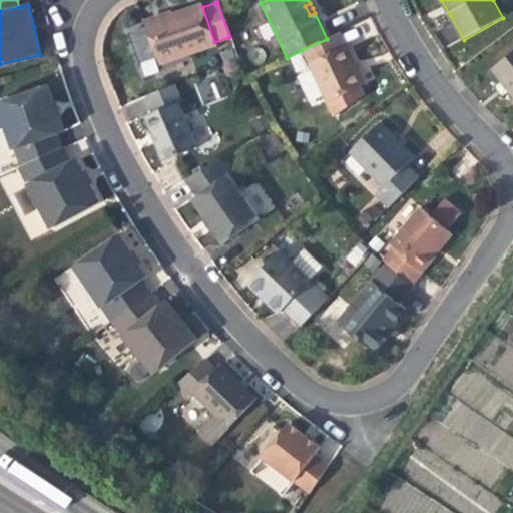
[(215,46),(214,42),(202,7),(201,5),(167,16),(168,18),(144,27),(151,47),(157,65),(215,46)]
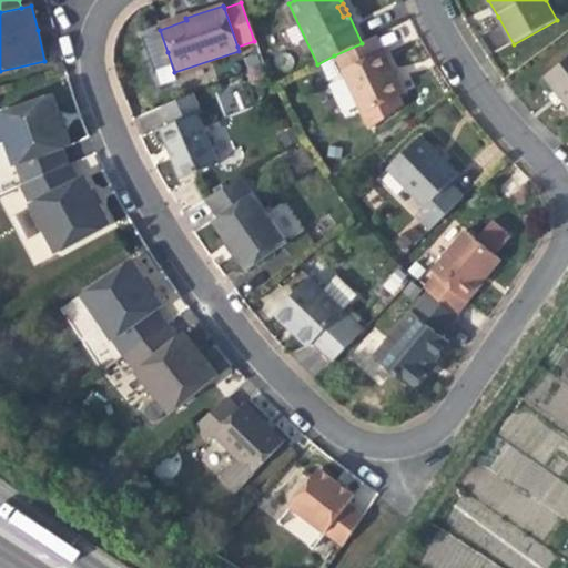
[(186,20),(185,18),(184,14),(158,23),(160,30),(186,20)]
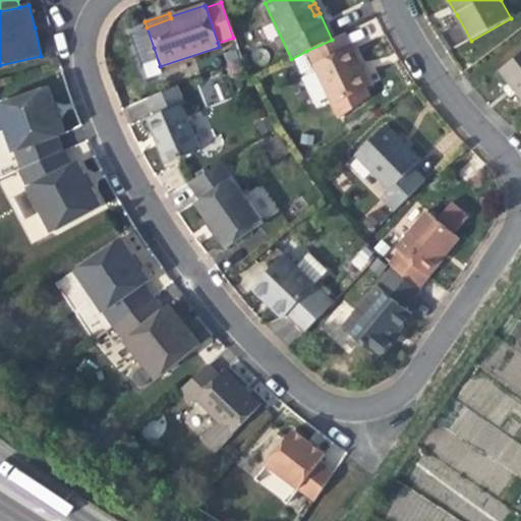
[(332,40),(306,51),(332,106),(337,114),(363,102),(359,93),(366,89),(370,87),(357,60),(345,34),(332,40)]
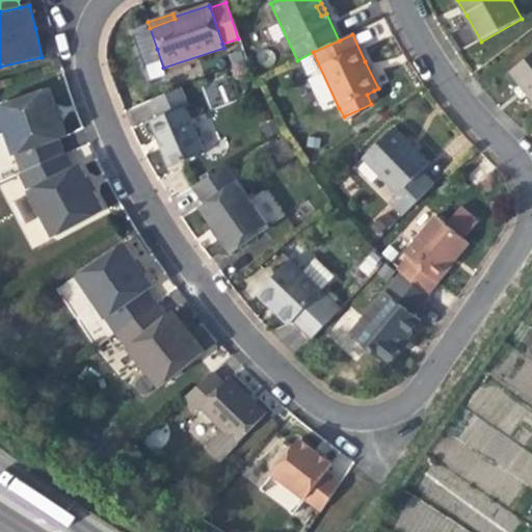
[(531,56),(511,73),(522,87),(528,96),(531,100),(531,56)]
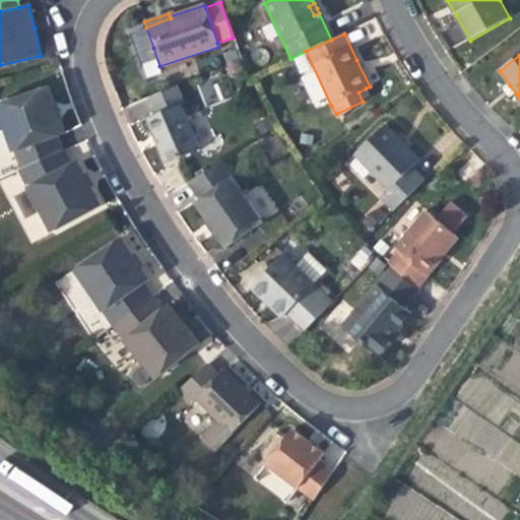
[(0,107),(18,151),(60,134),(66,131),(57,108),(47,84),(0,103),(0,107)]
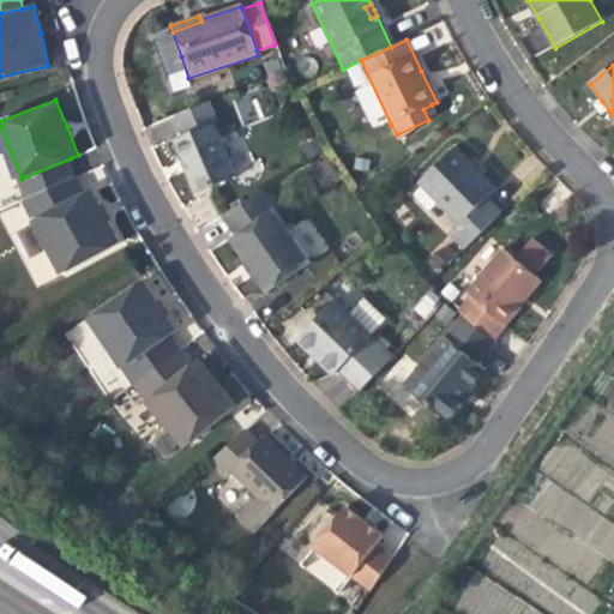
[(603,115),(609,110),(602,101),(596,106),(600,110),(603,115)]
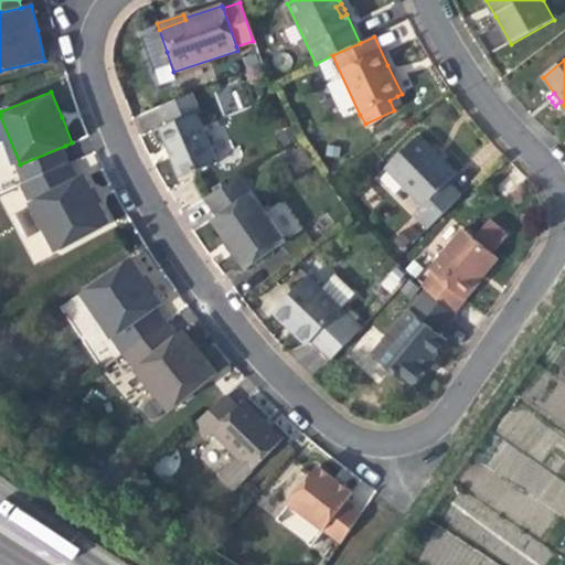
[(159,107),(167,124),(194,112),(198,110),(190,94),(159,107)]
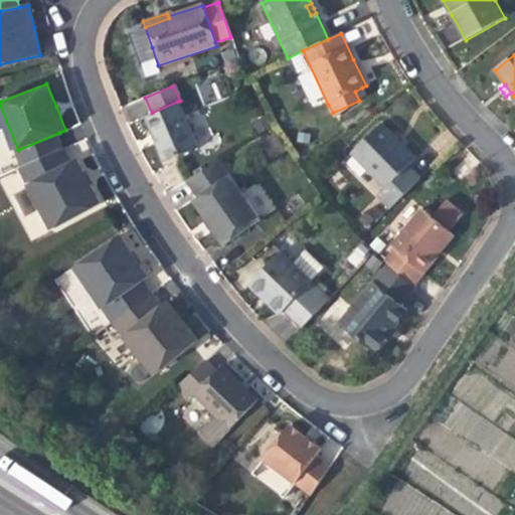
[(366,97),(362,88),(355,92),(359,101),(366,97)]
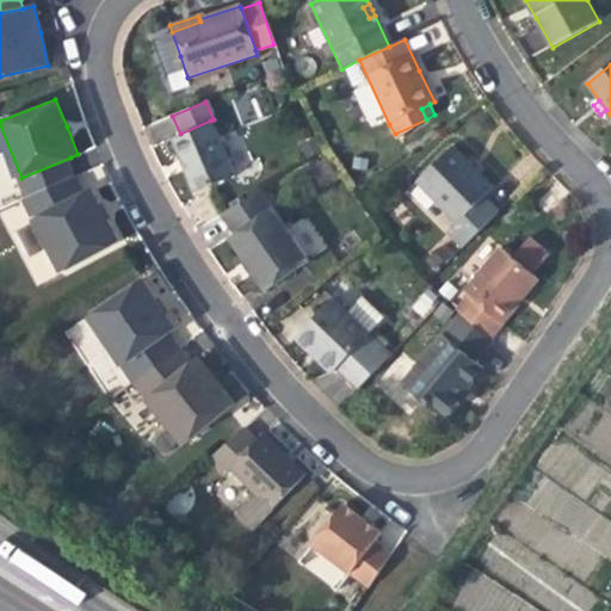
[(235,176),(210,121),(180,134),(170,139),(181,166),(193,193),(235,176)]
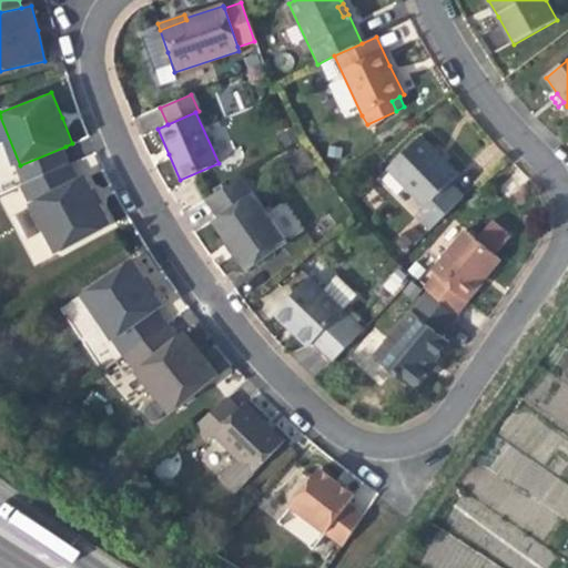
[(388,170),(426,209),(452,184),(462,175),(444,158),(424,137),(388,170)]
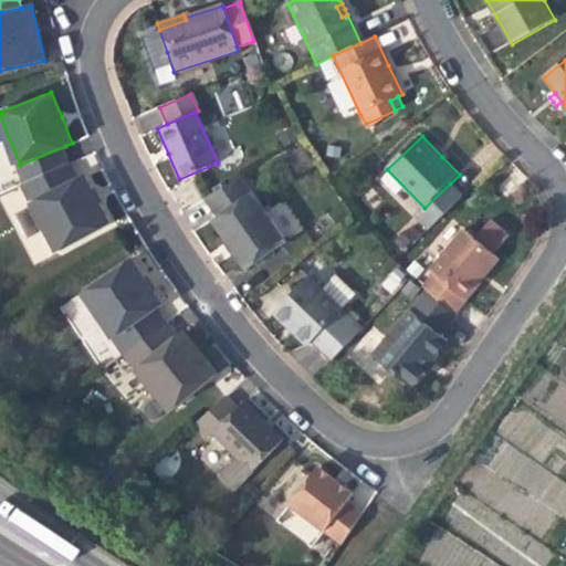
[(65,146),(20,165),(27,181),(72,164),(65,146)]
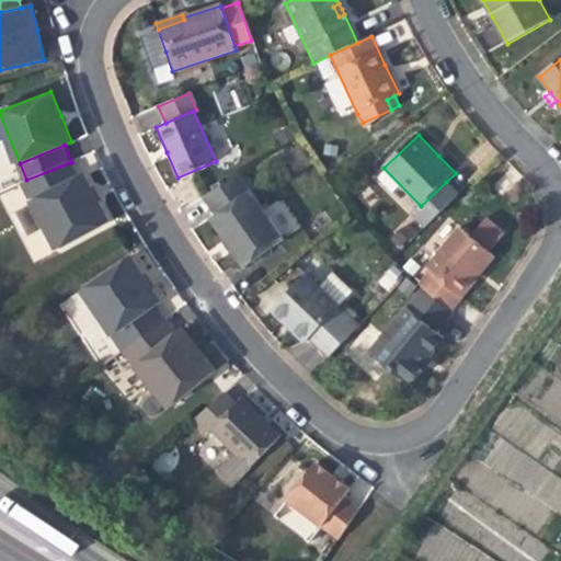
[(34,197),(78,174),(71,162),(26,180),(34,197)]
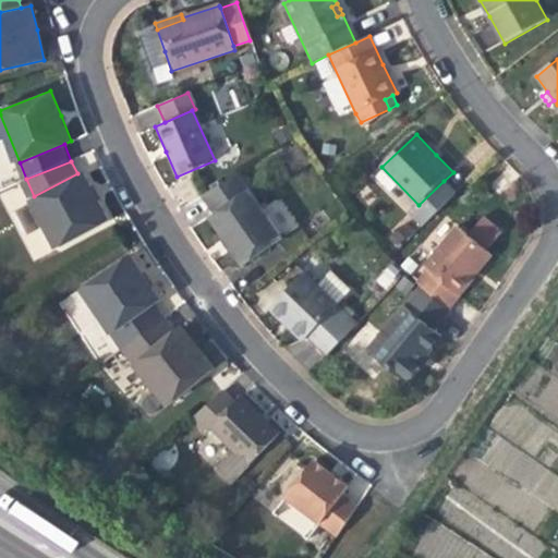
[(77,173),(34,196),(50,226),(53,225),(64,243),(111,218),(98,194),(86,169),(77,173)]
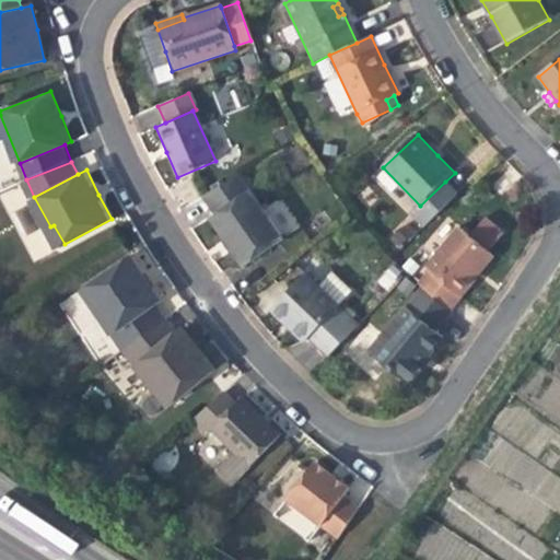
[(206,196),(219,213),(252,190),(238,172),(206,196)]
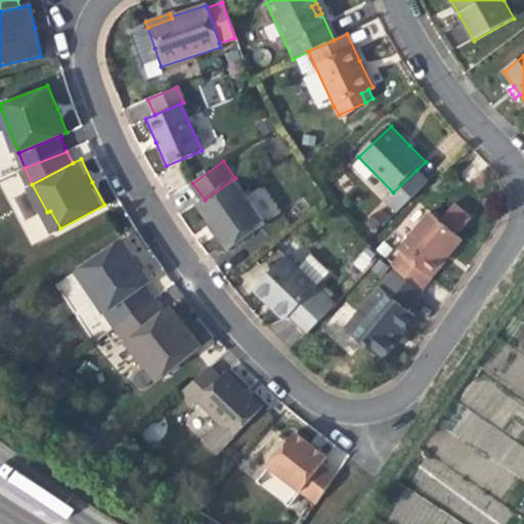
[(417,170),(393,192),(386,201),(397,212),(428,182),(417,170)]
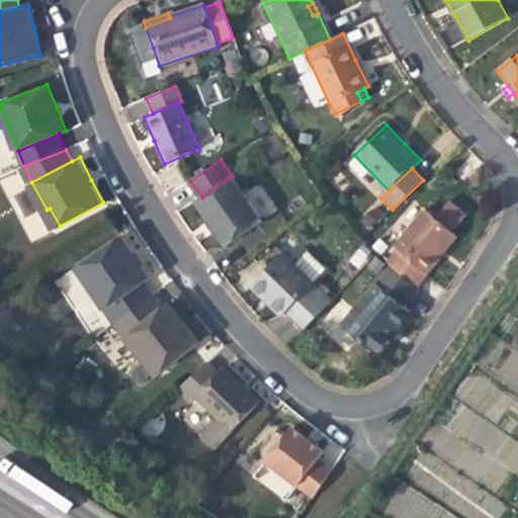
[(233,176),(202,197),(197,201),(214,224),(230,244),(264,219),(233,176)]
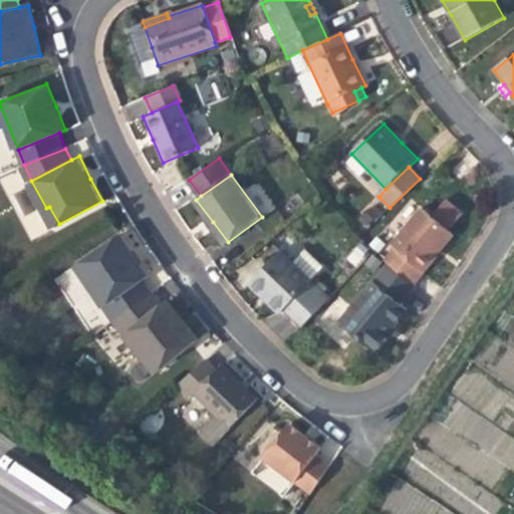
[(450,228),(462,212),(444,197),(432,213),(450,228)]
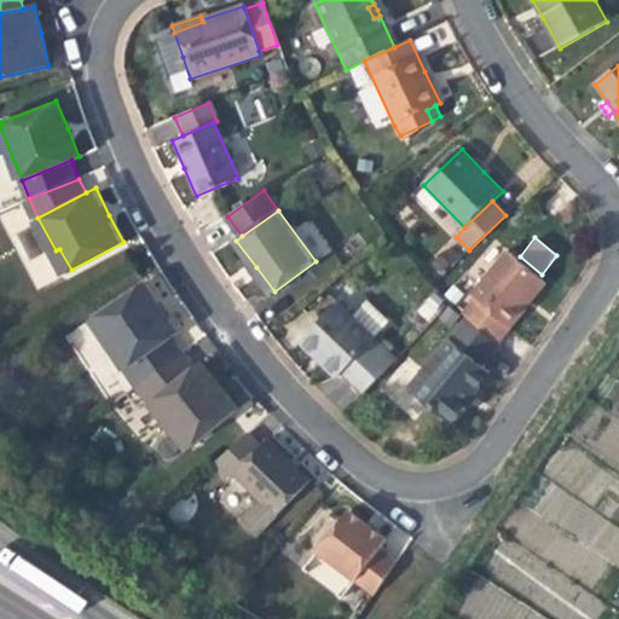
[(476,301),(509,328),(524,310),(522,308),(533,296),(544,283),(507,250),(469,295),(476,301)]
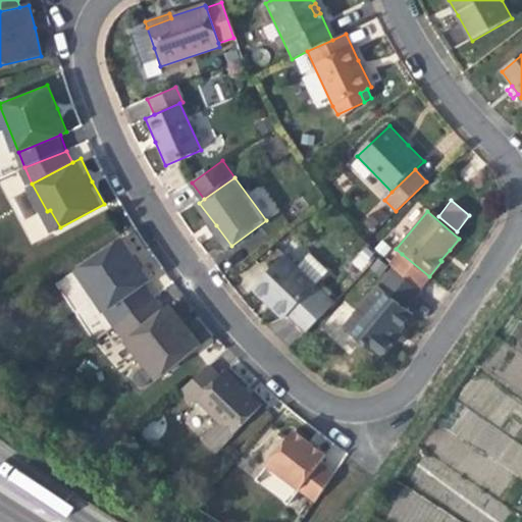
[(107,313),(143,286),(151,280),(136,260),(119,240),(80,269),(93,286),(89,290),(107,313)]
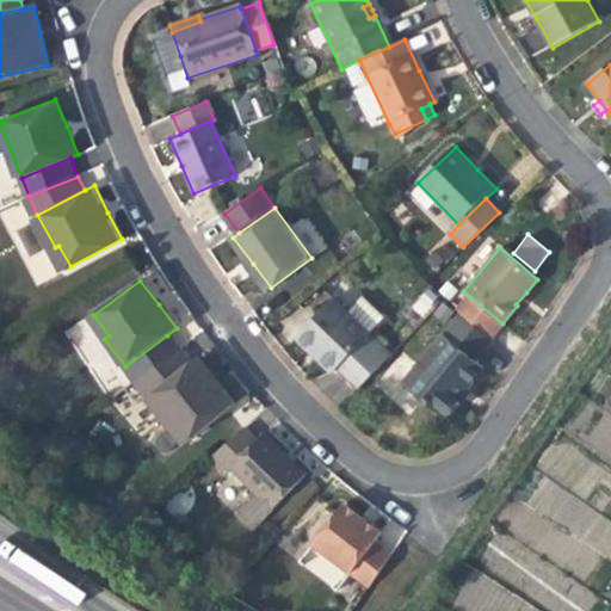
[(390,314),(368,292),(352,308),(375,331),(390,314)]
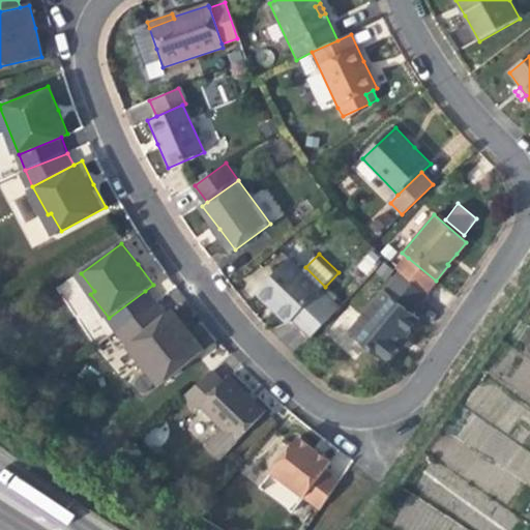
[(325,287),(305,267),(293,255),(260,289),(273,301),(276,298),(295,316),(313,333),(341,305),(323,288),(325,287)]
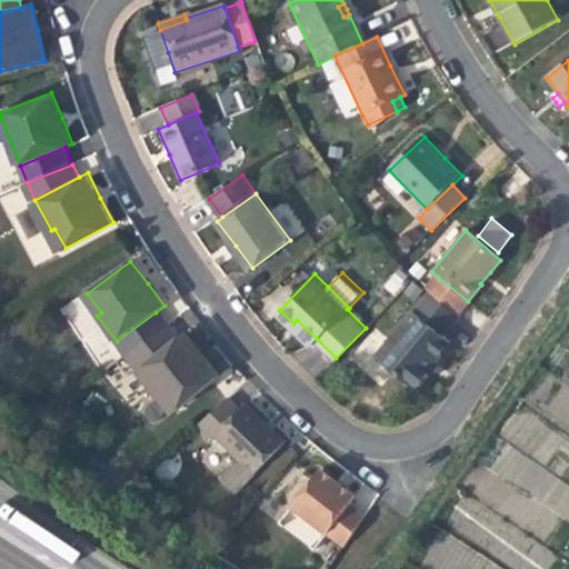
[(468,301),(438,277),(426,290),(429,293),(456,316),(468,301)]
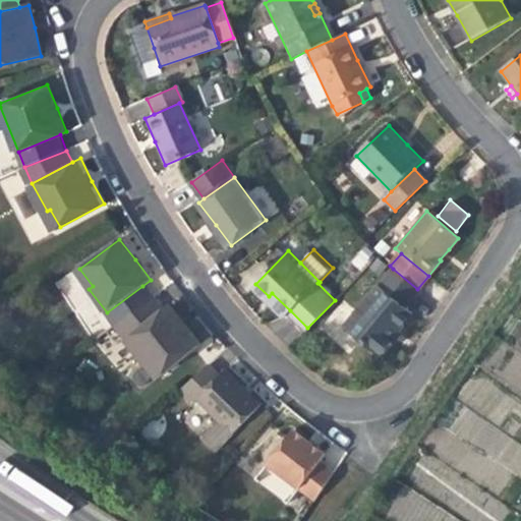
[(419,291),(417,289),(393,269),(341,330),(378,361),(392,344),(389,341),(397,332),(409,317),(402,311),(419,291)]
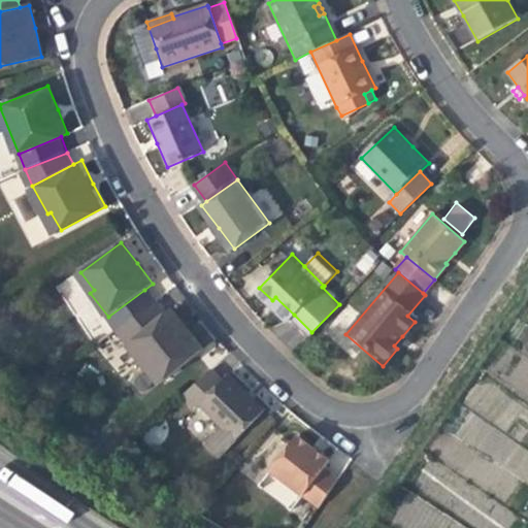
[(144,290),(108,317),(117,329),(153,301),(144,290)]
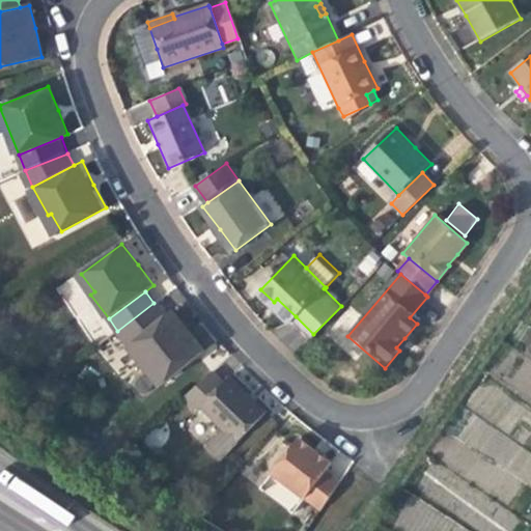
[(277,299),(274,302),(284,313),(292,320),(296,316),(277,299)]
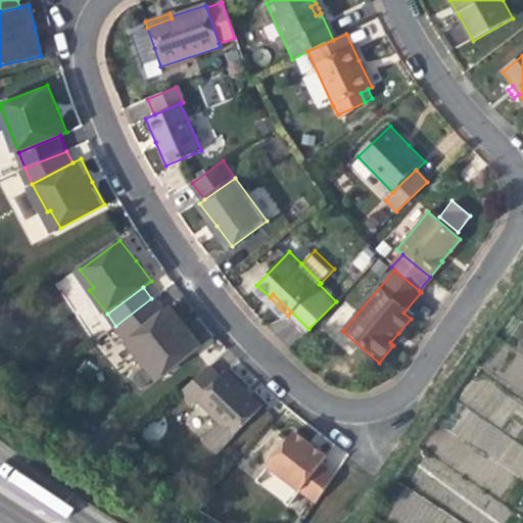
[(127,340),(162,313),(151,298),(115,326),(127,340)]
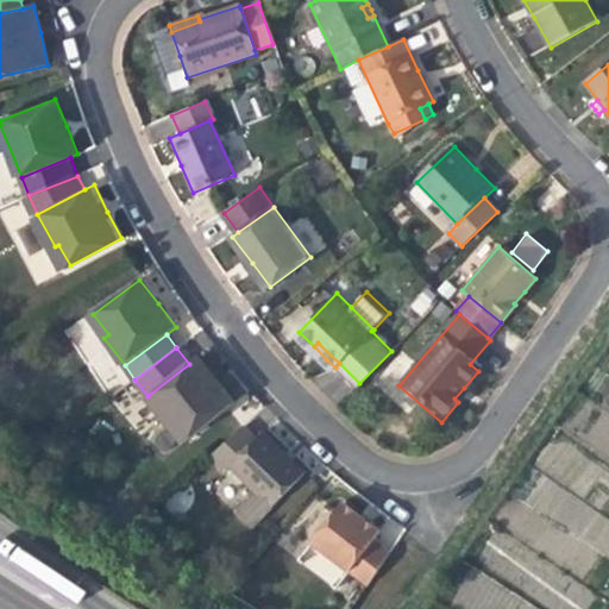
[(199,357),(189,364),(148,396),(167,422),(170,419),(184,438),(232,402),(217,382),(199,357)]
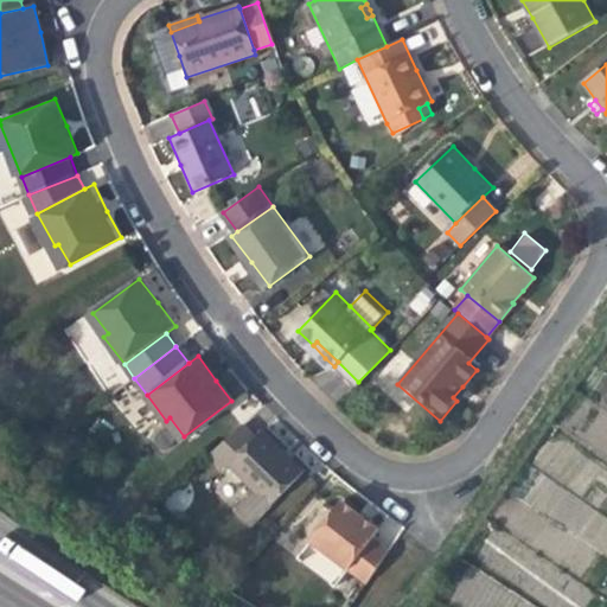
[(225,470),(231,464),(257,438),(241,422),(210,455),(225,470)]
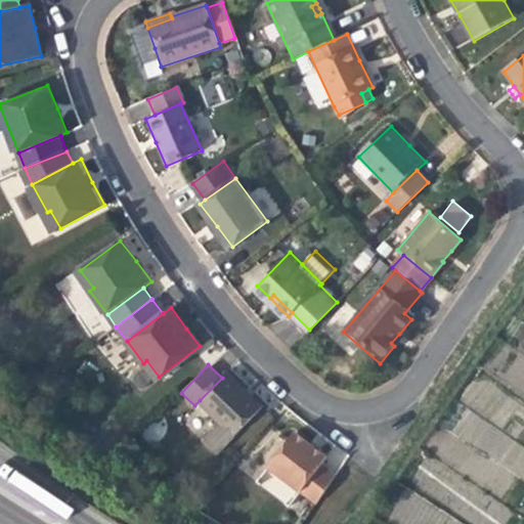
[(222,422),(235,434),(263,405),(245,387),(228,372),(222,378),(200,400),(222,422)]
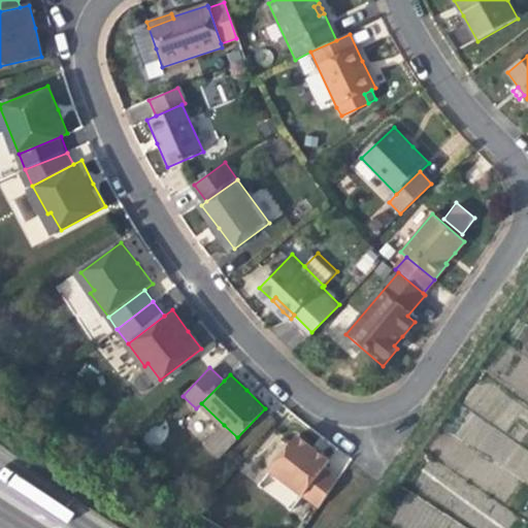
[(488,469),(527,477),(527,454),(507,449),(509,439),(479,431),(482,419),(469,416),(462,449),(481,453),(474,479),(485,482),(488,469)]
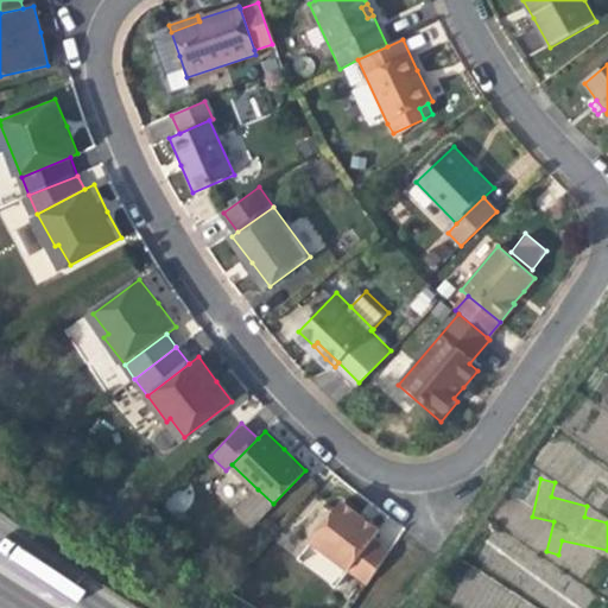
[(252,525),(273,504),(258,489),(238,511),(252,525)]
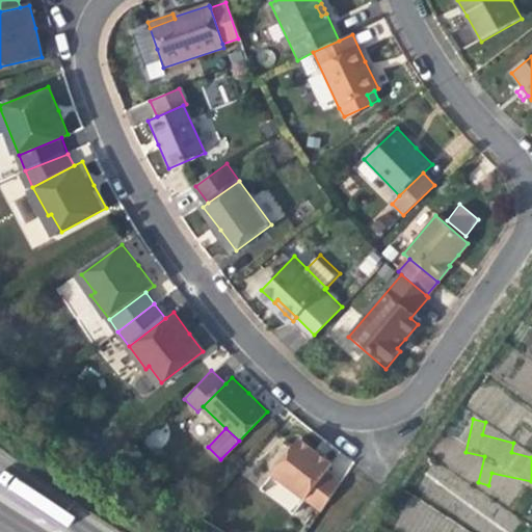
[(318,454),(298,439),(272,473),(320,509),(340,483),(324,472),(330,463),(318,454)]
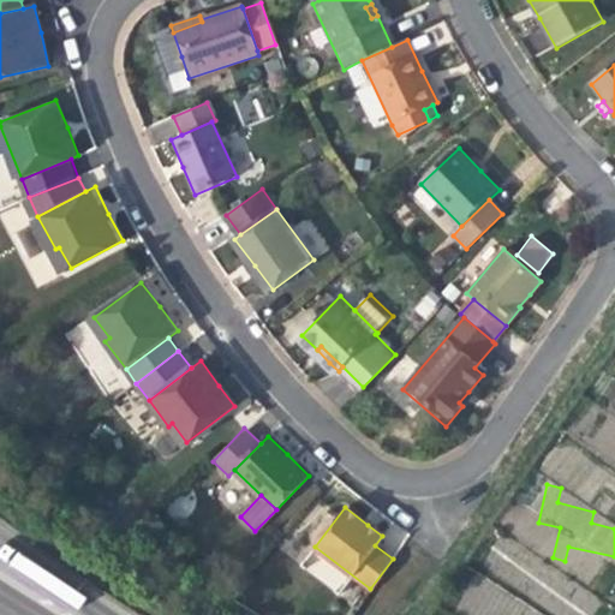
[(454,611),(459,614),(591,614),(604,593),(501,532),(454,611)]
